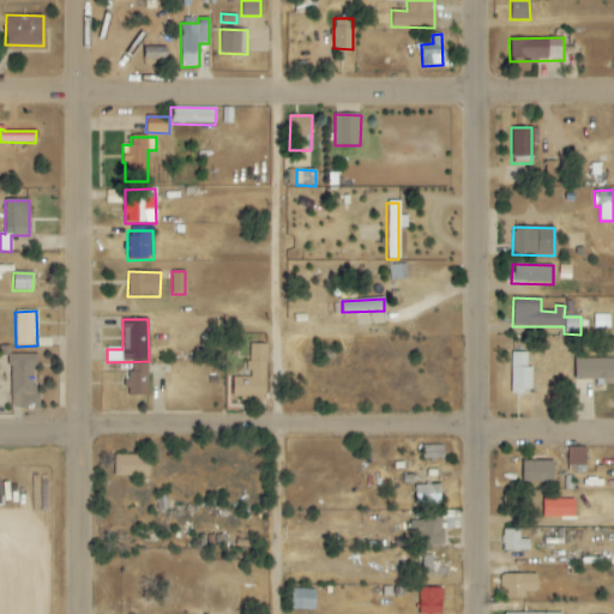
[(232,399),(264,401),(266,344),(248,344),(247,378),(232,377),(232,399)]
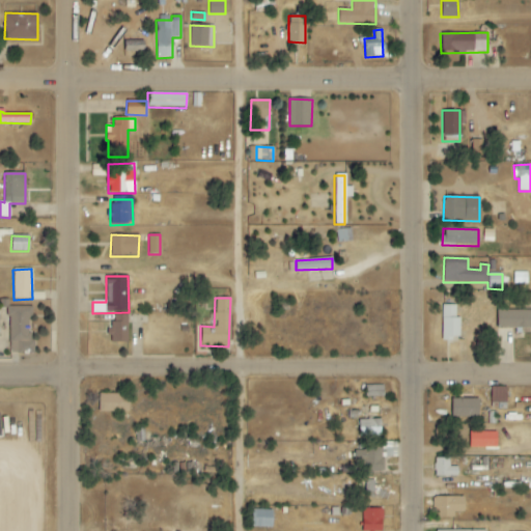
[(456,305),(442,305),(442,339),(459,340),(459,317),(456,317),(456,305)]
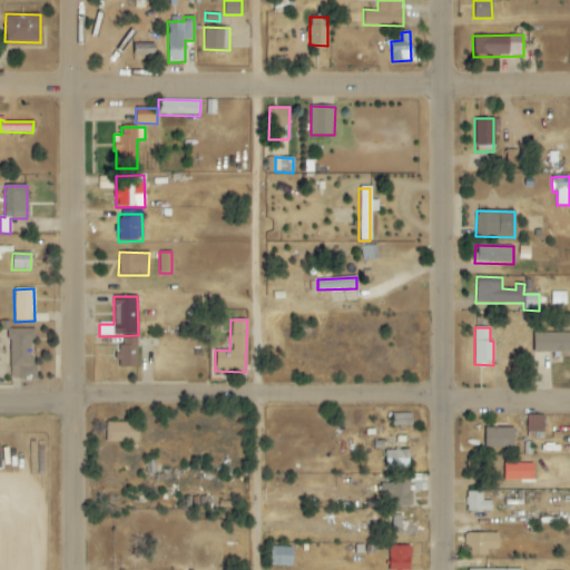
[(33,379),(33,342),(35,342),(35,330),(10,328),(10,379),(33,379)]
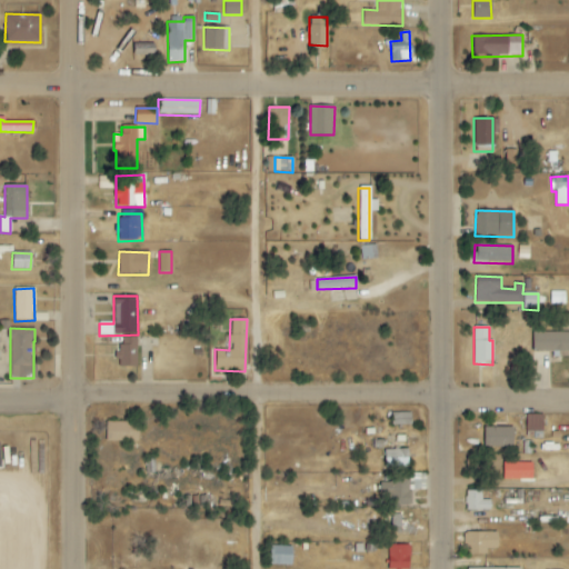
[(568,352),(568,332),(533,332),(533,352),(568,352)]
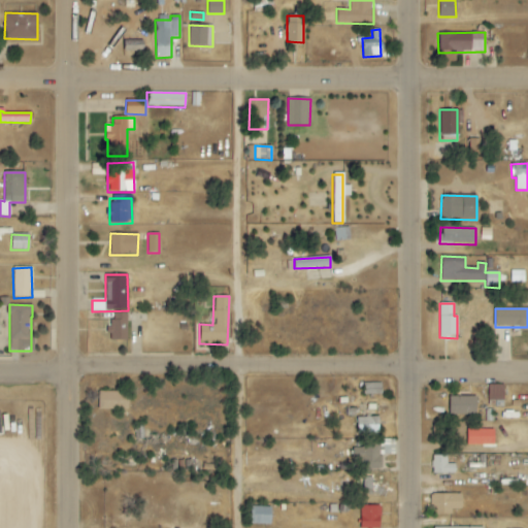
[(127,340),(127,312),(110,312),(111,340),(127,340)]
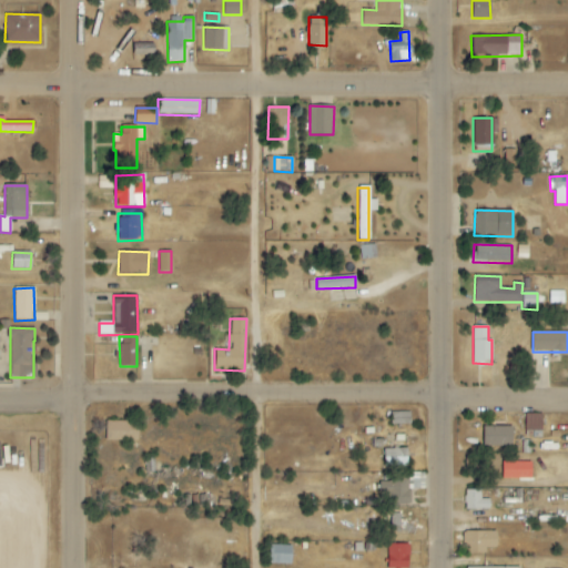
[(409,412),(391,413),(392,425),(411,424),(409,412)]
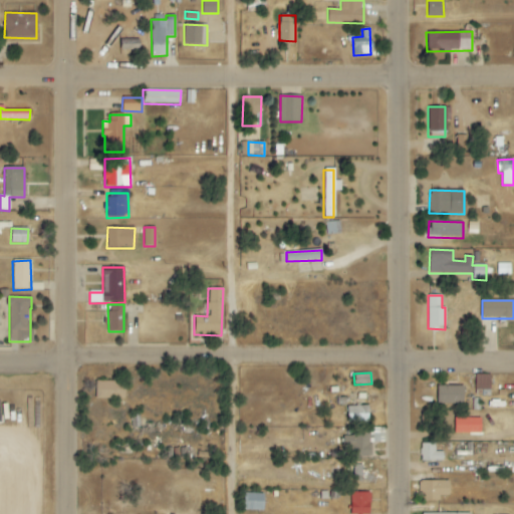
[(475,394),(490,394),(490,375),(475,374),(475,394)]
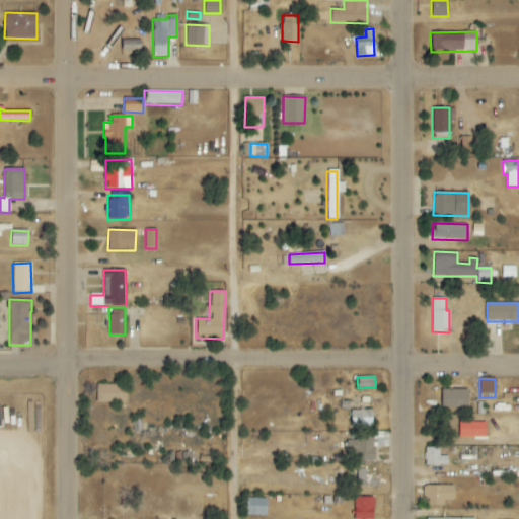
[(96,402),(126,403),(126,385),(96,385),(96,402)]
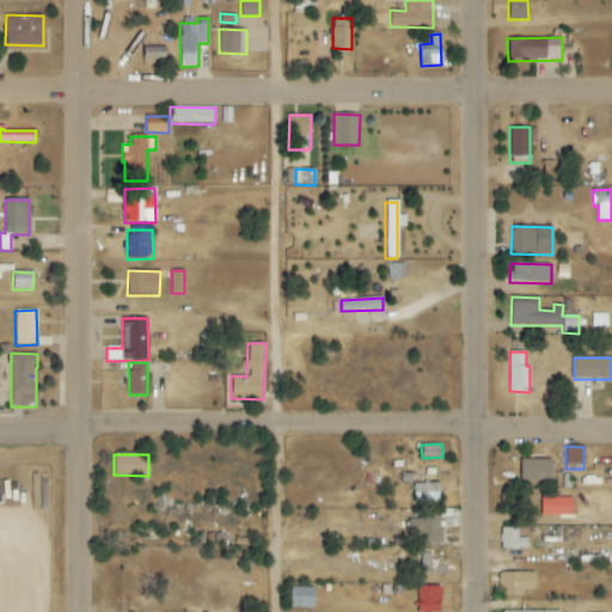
[(552,460),(520,460),(520,481),(551,482),(552,460)]
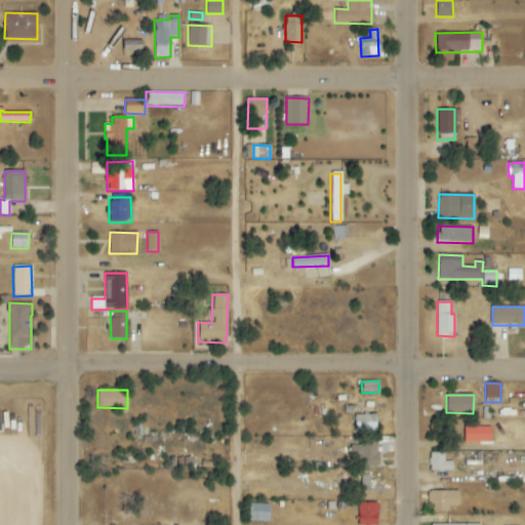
[(376,432),(376,414),(355,415),(355,432),(376,432)]
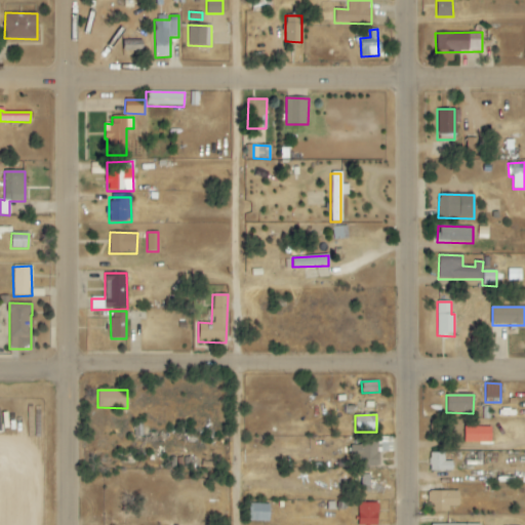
[(490,442),(490,427),(462,427),(462,442),(490,442)]
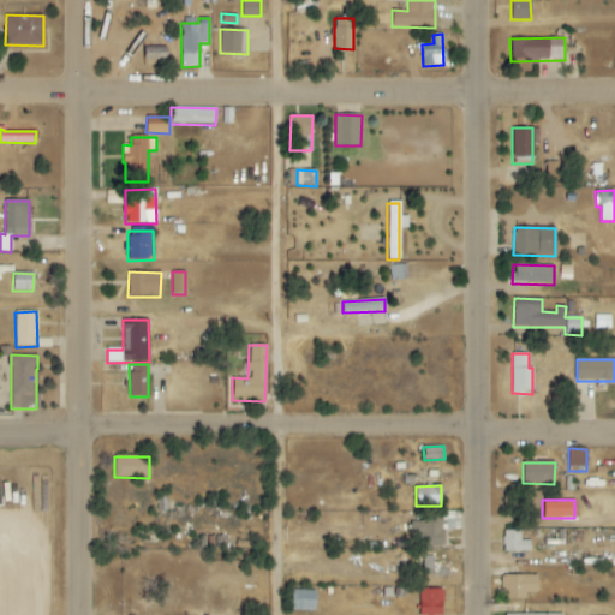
[(459,518),(416,519),(417,549),(442,548),(442,530),(459,530),(459,518)]
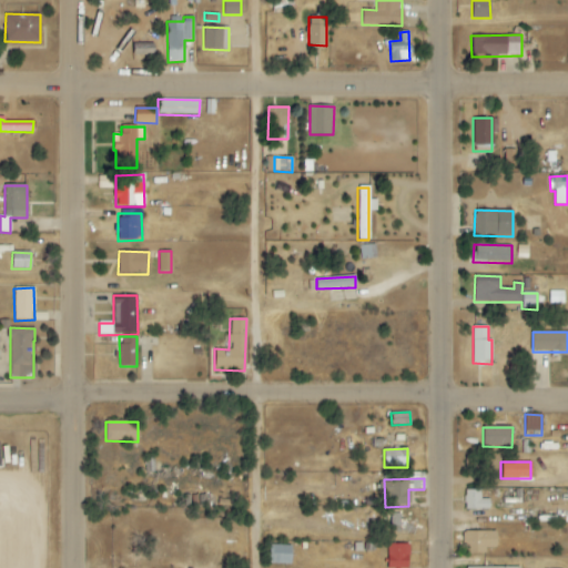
[(480,499),(480,490),(464,490),(464,509),(489,509),(489,499),(480,499)]
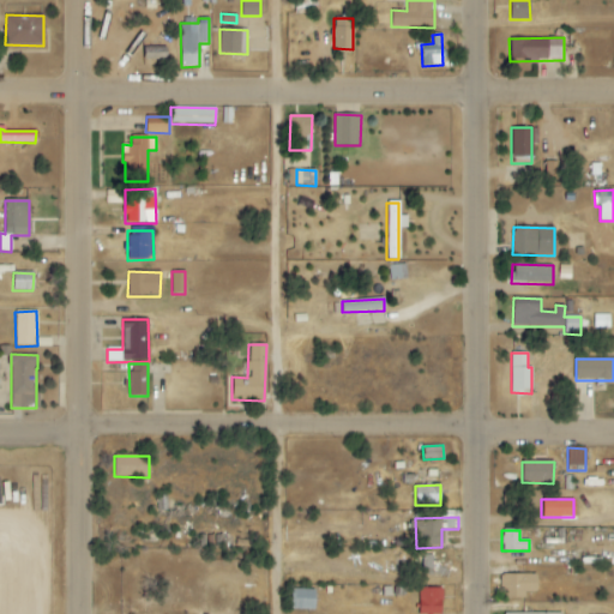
[(421,558),(422,576),(441,575),(441,558),(421,558)]
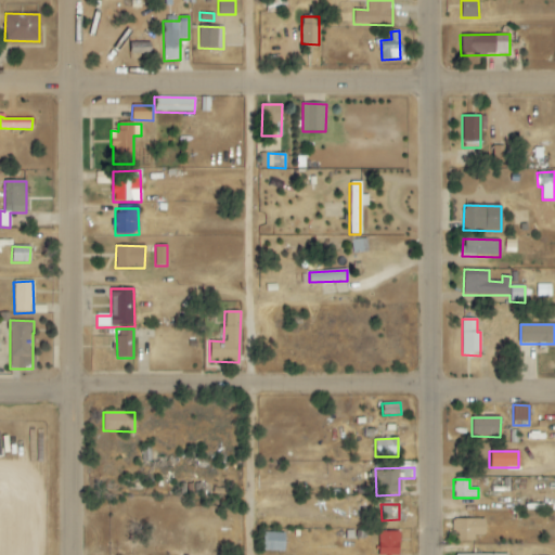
[(486,520),(454,519),(454,541),(475,541),(475,536),(485,537),(486,520)]
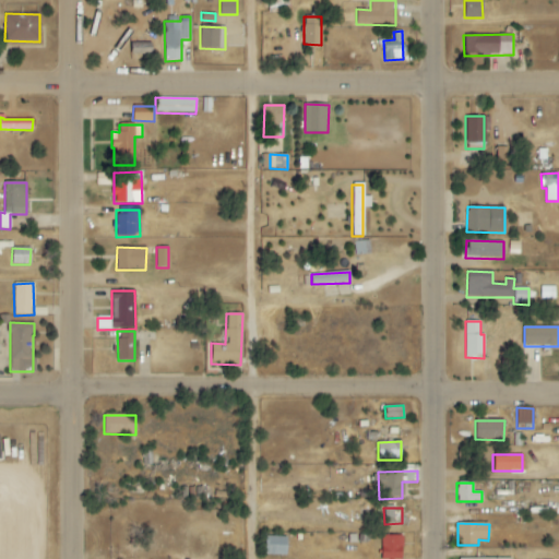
[(287,537),(264,536),(264,556),(286,556),(287,537)]
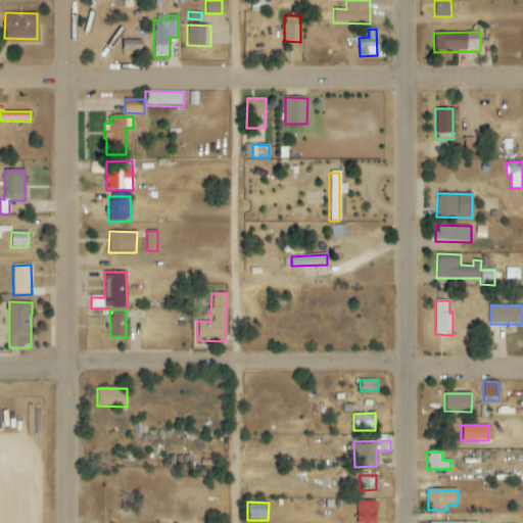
[(376,522),(376,502),(357,502),(357,522),(376,522)]
